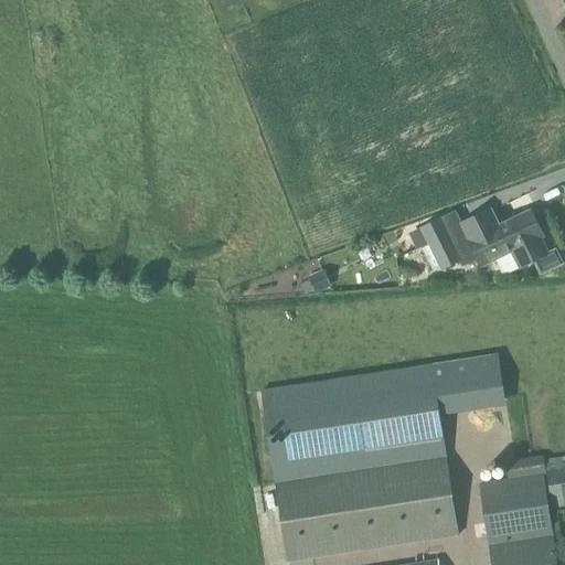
[(491,206),(456,223),(478,268),(512,253),(500,226),(491,206)]
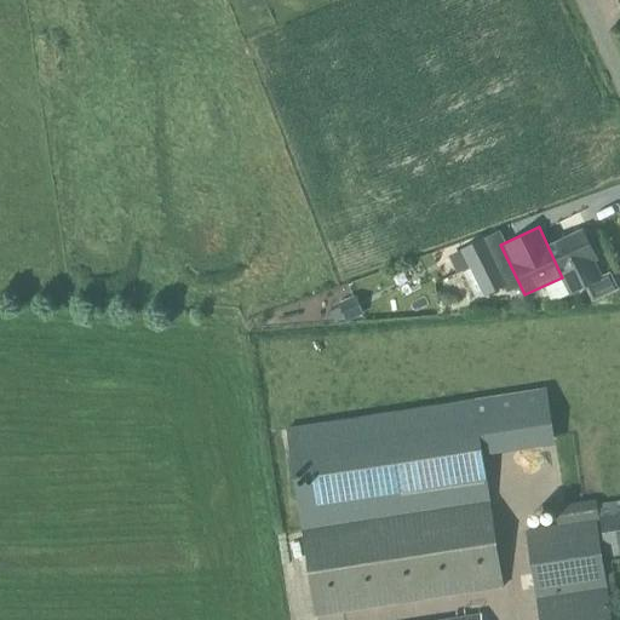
[(584,233),(549,248),(562,277),(572,297),(603,282),(595,263),(597,262),(584,233)]
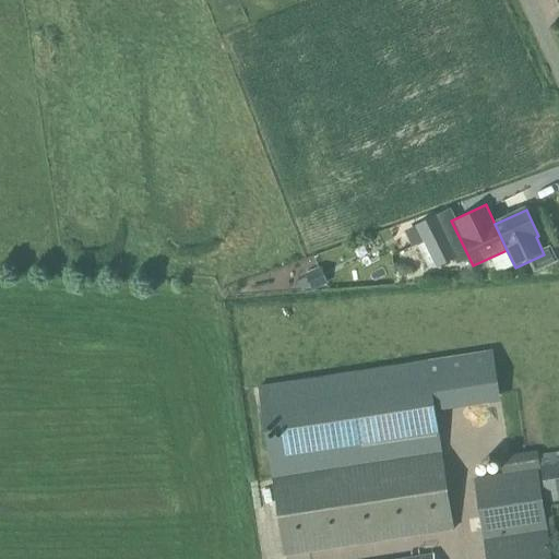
[(416,226),(438,270),(459,259),(438,216),(416,226)]
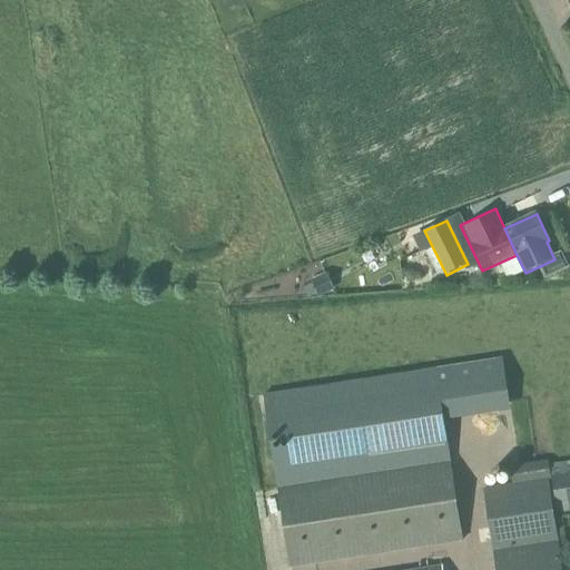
[(498,278),(504,292),(520,284),(513,271),(498,278)]
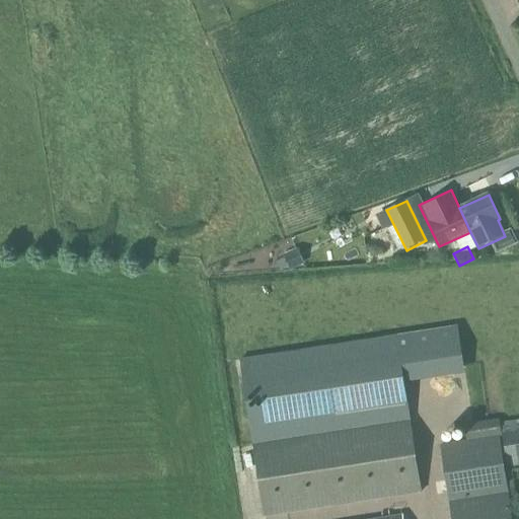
[(411,420),(402,366),(397,336),(241,360),(245,390),(253,444),(411,420)]
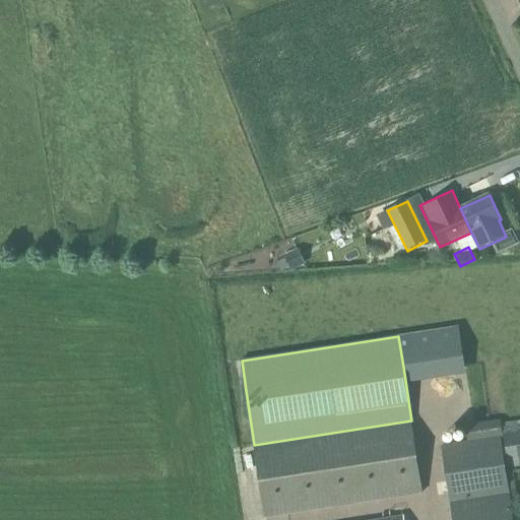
[(466,426),(469,442),(443,446),(453,519),(513,519),(500,437),(504,437),(502,419),(466,426)]
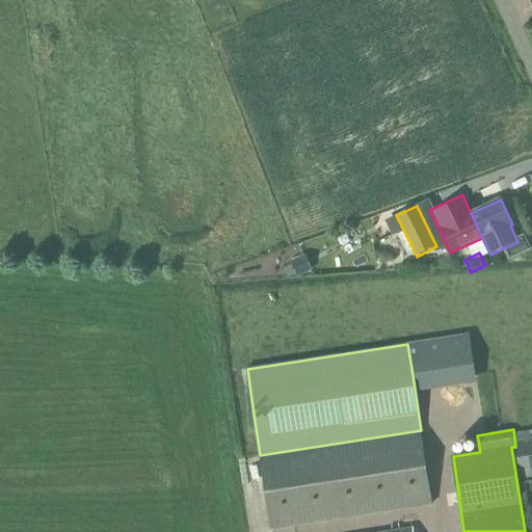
[(271,529),(432,504),(421,430),(260,455),(271,529)]
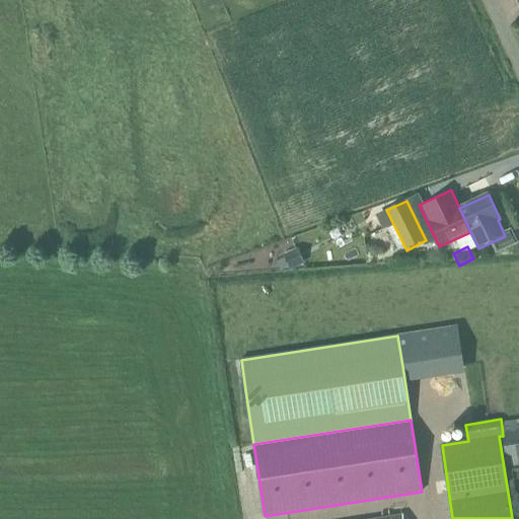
[(517,466),(515,459),(518,458),(518,420),(502,423),(508,467),(517,466)]
